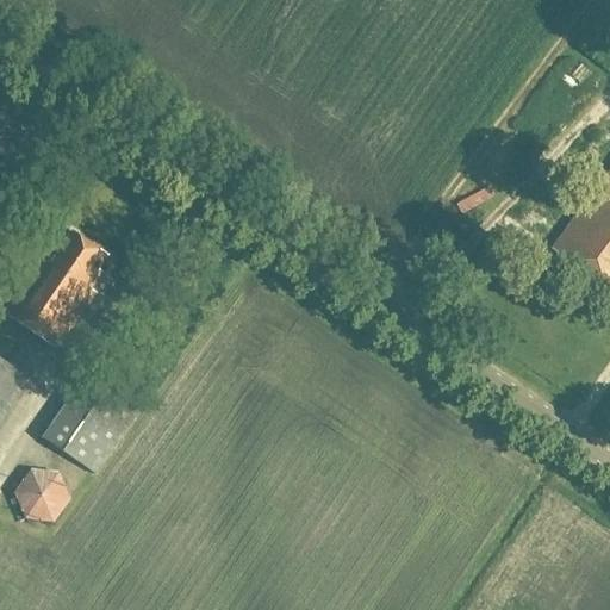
[(609,175),(555,250),(609,290),(609,175)]
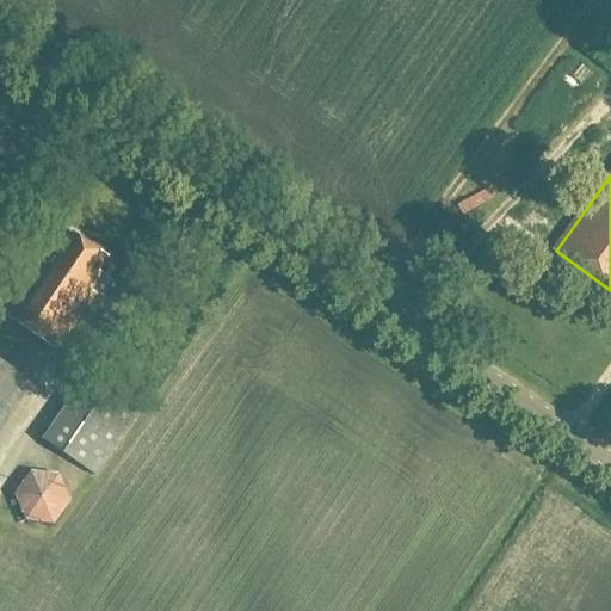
[(41,261),(5,314),(60,351),(98,294),(94,291),(105,276),(99,272),(109,257),(74,233),(53,264),(41,261)]
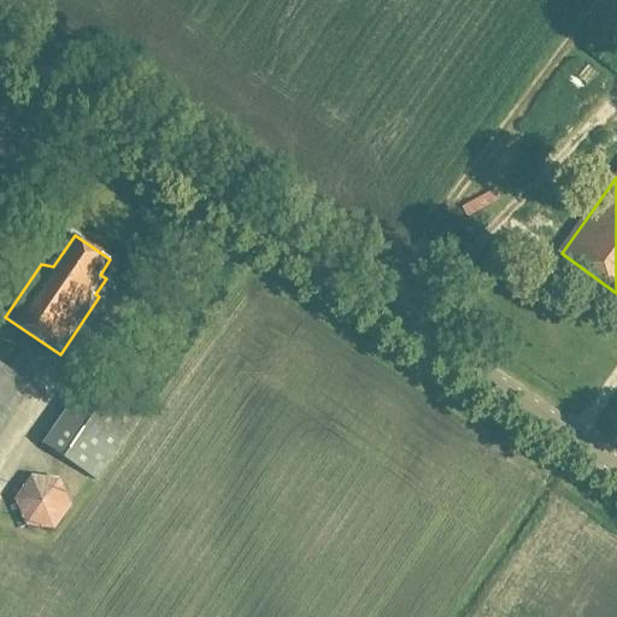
[(0,433),(34,386),(0,362),(0,433)]
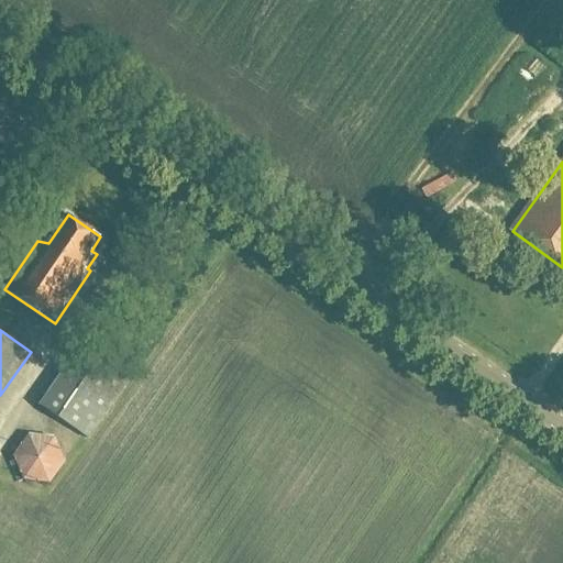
[(89,335),(41,405),(89,438),(138,370),(89,335)]
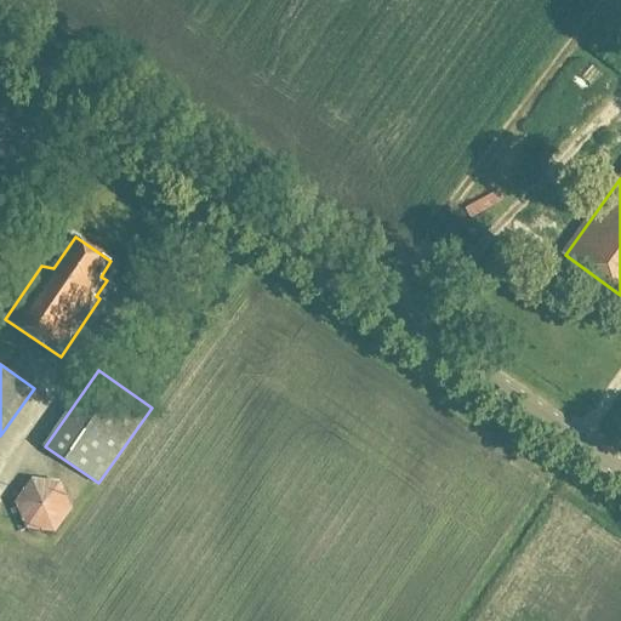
[(56,534),(73,510),(62,483),(33,479),(15,502),(27,530),(56,534)]
